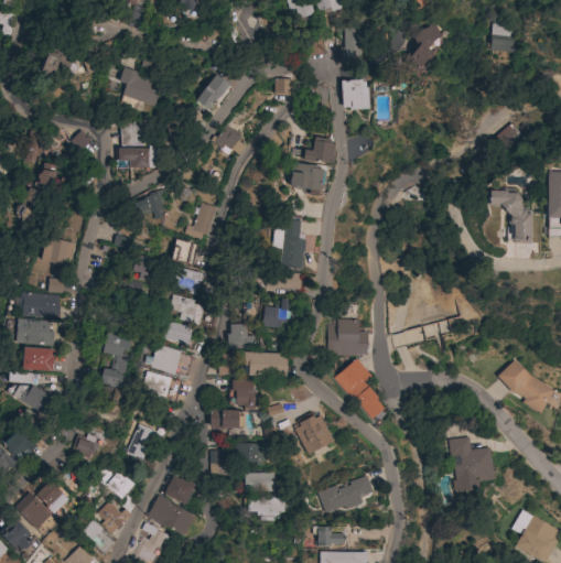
[(197,0),(200,6),(197,7),(200,13),(189,17),(186,15),(181,0),(197,0)]
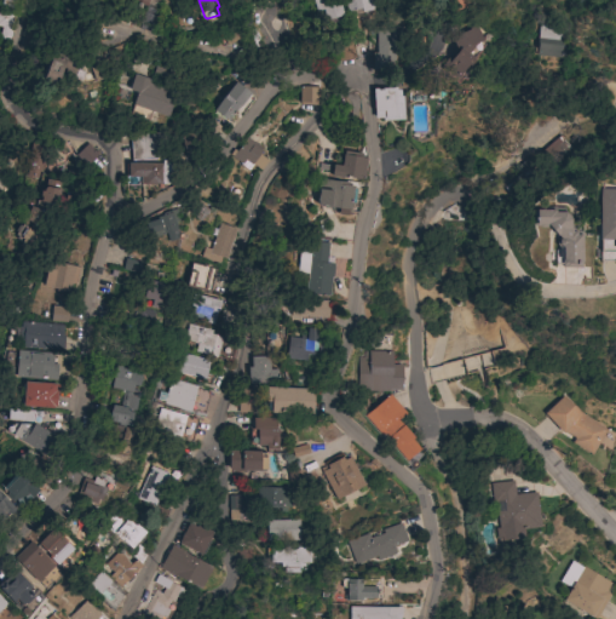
[(322,21),(316,0),(341,0),(346,15),(322,21)]
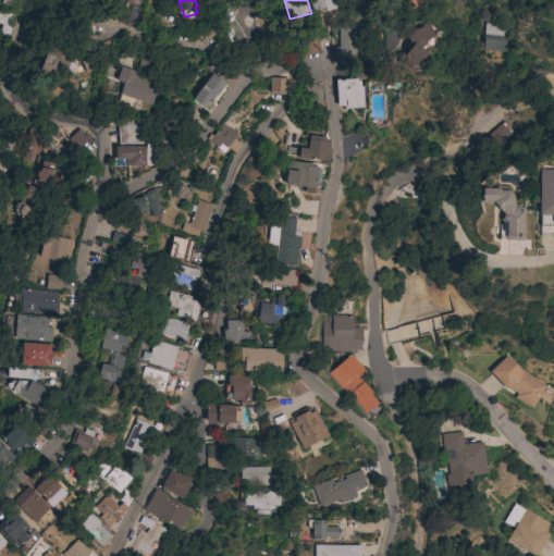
[(336,0),(340,8),(329,11),(328,7),(315,10),(311,0),(336,0)]
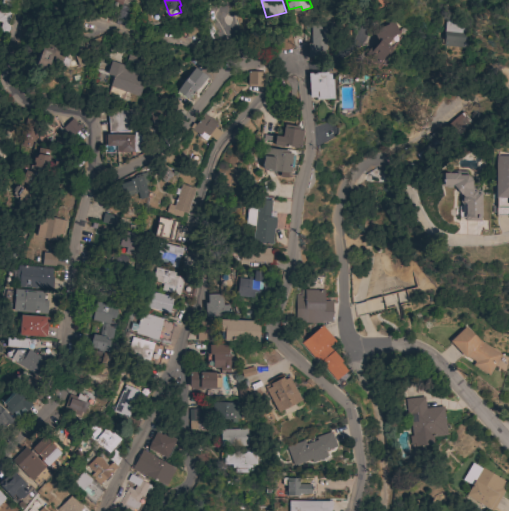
[(389,0),(376,10),(368,0),(389,0)]
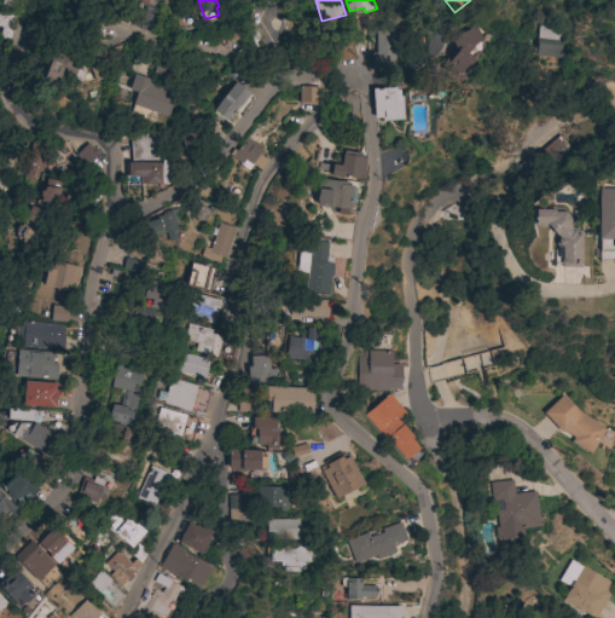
[(285,41),(285,9),(268,9),(268,15),(268,41),(285,41)]
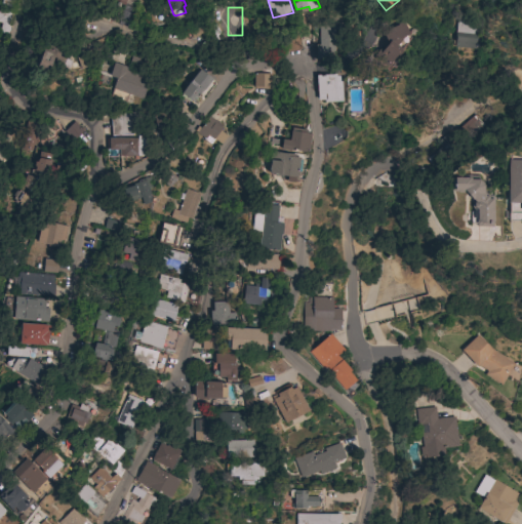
[(3,10),(13,12),(13,23),(14,23),(11,34),(2,31),(4,23),(0,21),(0,12),(1,12),(3,10)]
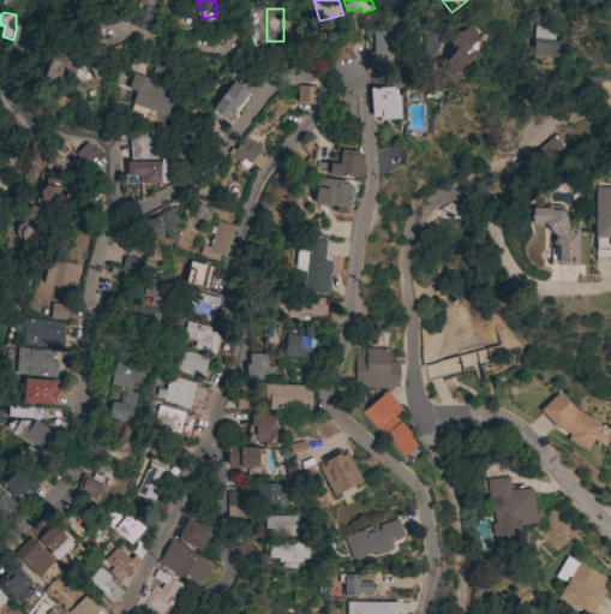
[(228,43),(222,28),(237,22),(243,37),(228,43)]
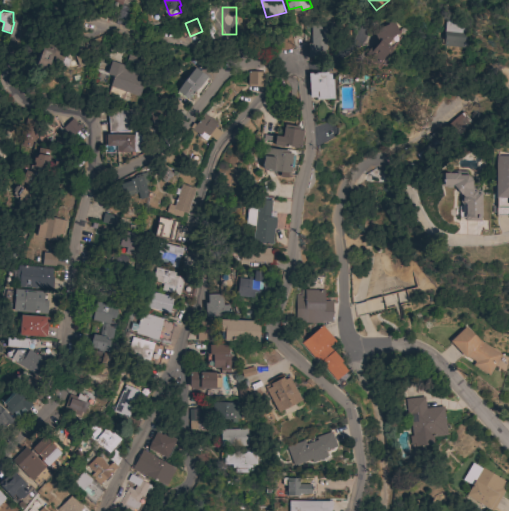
[(468,21),(468,23),(471,23),(470,30),(467,29),(466,47),(446,45),(449,19),(468,21)]
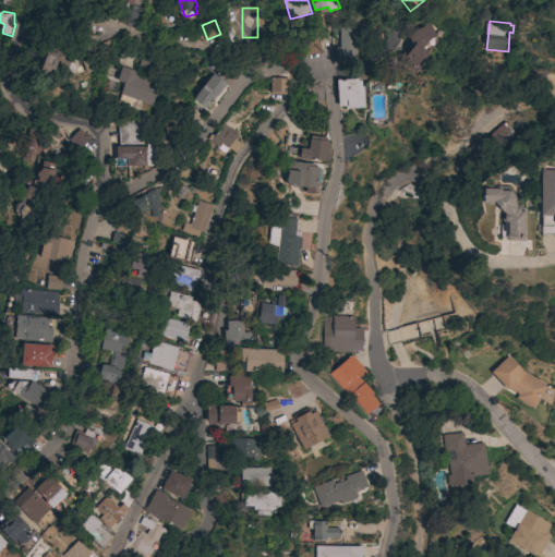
[(411,69),(399,59),(403,53),(406,56),(414,46),(409,33),(425,25),(424,25),(430,23),(430,24),(432,23),(437,36),(431,38),(424,48),(430,51),(424,58),(423,58),(415,68),(411,69)]
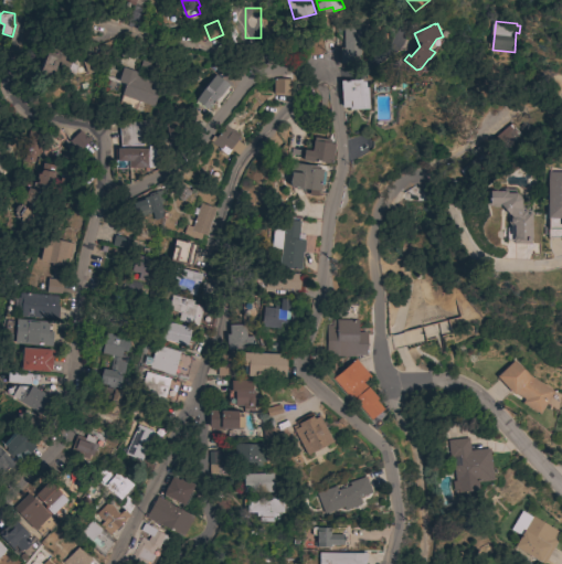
[(347,27),(370,27),(370,50),(363,50),(362,63),(342,63),(342,48),(347,48),(347,27)]
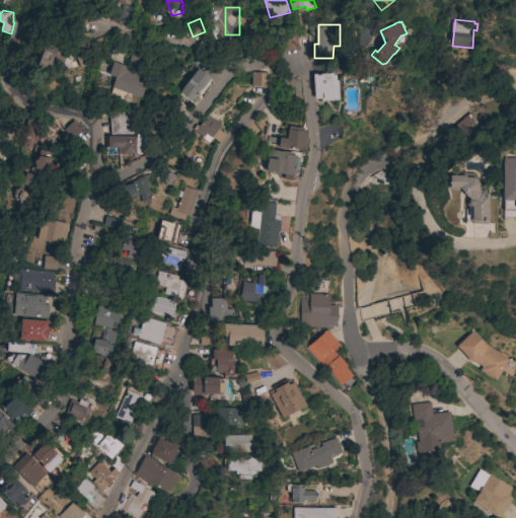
[(288,51),(285,38),(298,34),(301,48),(288,51)]
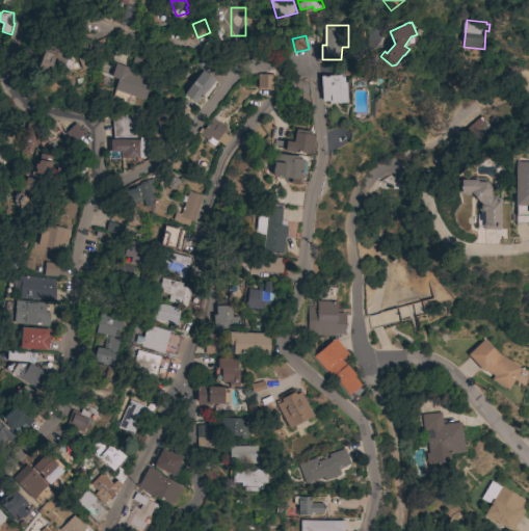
[(35,67),(45,42),(70,52),(64,63),(69,65),(65,73),(59,71),(57,77),(37,69),(37,68),(35,67)]
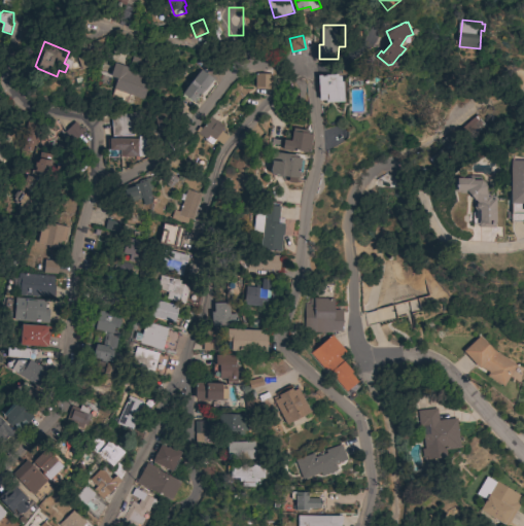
[(132,94),(129,102),(115,97),(118,89),(116,89),(119,78),(112,76),(117,62),(126,65),(125,68),(153,78),(146,99),(132,94)]
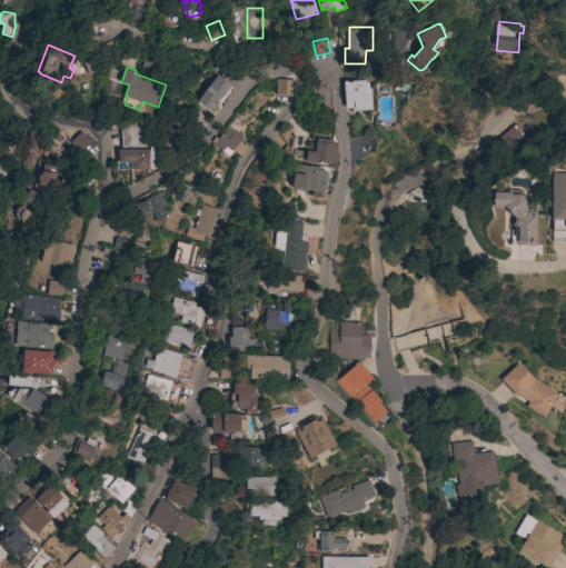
[(211,110),(200,101),(209,90),(208,88),(219,73),(232,85),(211,110)]
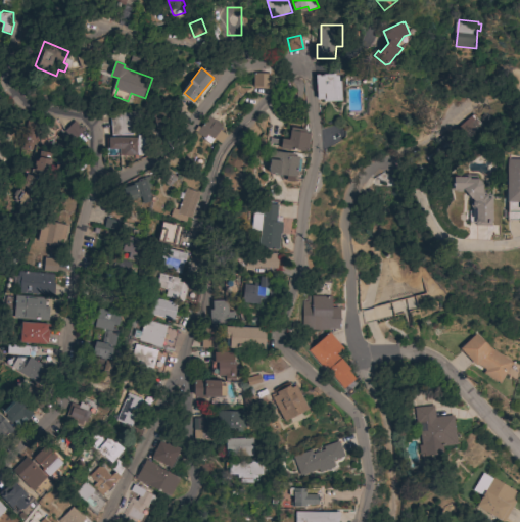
[(273,73),(272,88),(254,87),(255,72),(273,73)]
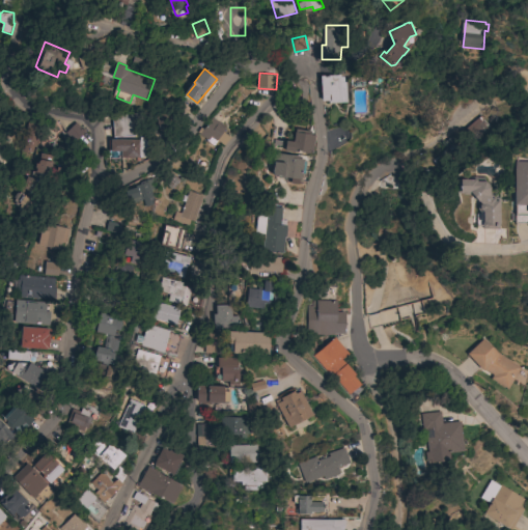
[(322,75),(342,74),(342,76),(345,76),(345,82),(348,82),(349,102),(330,103),(330,101),(324,101),(322,75)]
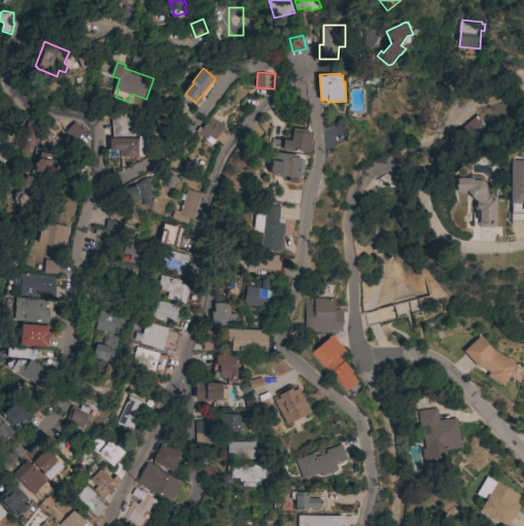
[(289,92),(298,100),(293,105),(295,107),(288,115),(277,105),(289,92)]
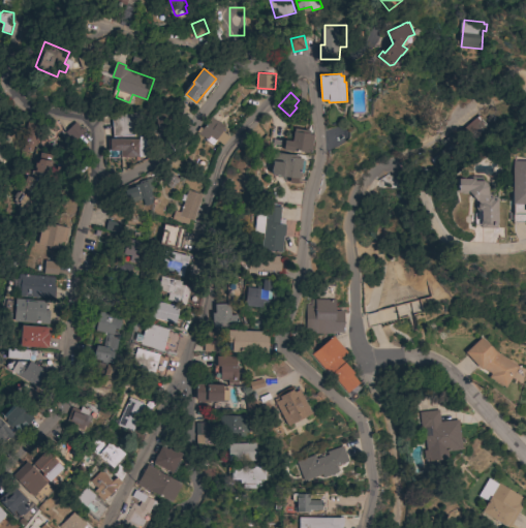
[(160,129),(159,125),(160,121),(161,117),(165,110),(176,117),(166,130),(164,129),(162,132),(160,129)]
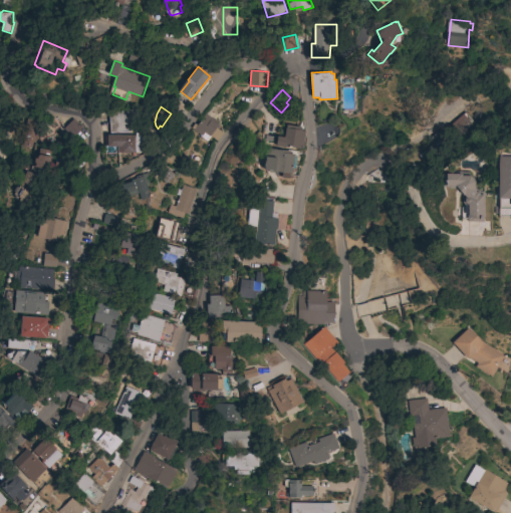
[(111,132),(110,110),(137,108),(138,122),(134,131),(111,133),(111,132)]
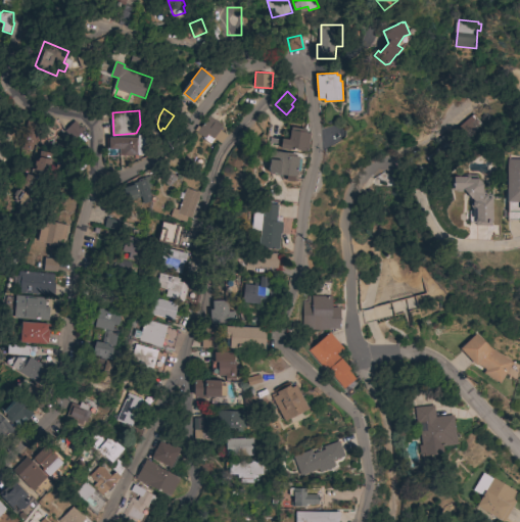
[(462,143),(454,133),(458,130),(457,129),(475,114),(477,117),(478,116),(484,125),(462,143)]
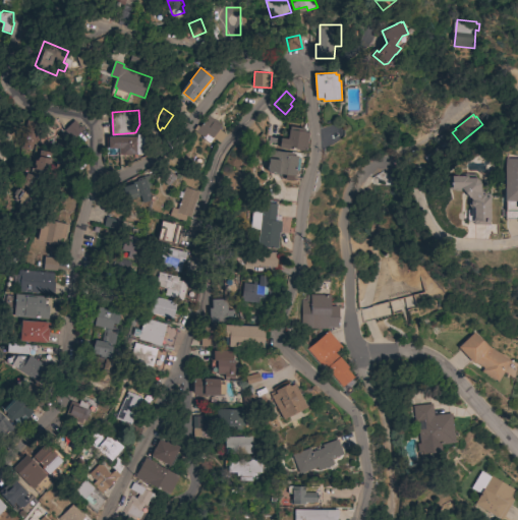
[(222,126),(220,128),(227,134),(221,142),(215,137),(211,142),(194,129),(205,117),(207,119),(210,115),(217,120),(216,122),(222,126)]
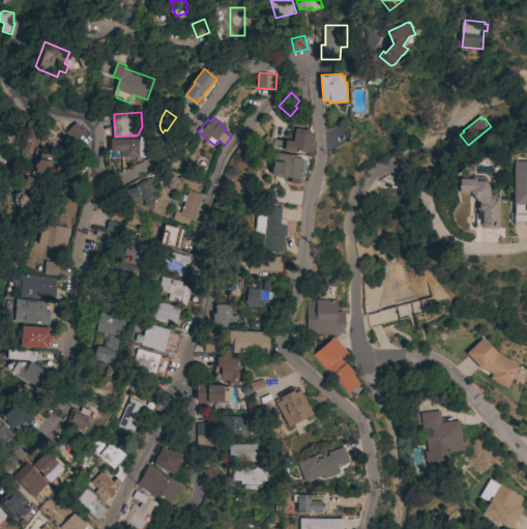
[(41,124),(37,148),(25,146),(29,121),(41,124)]
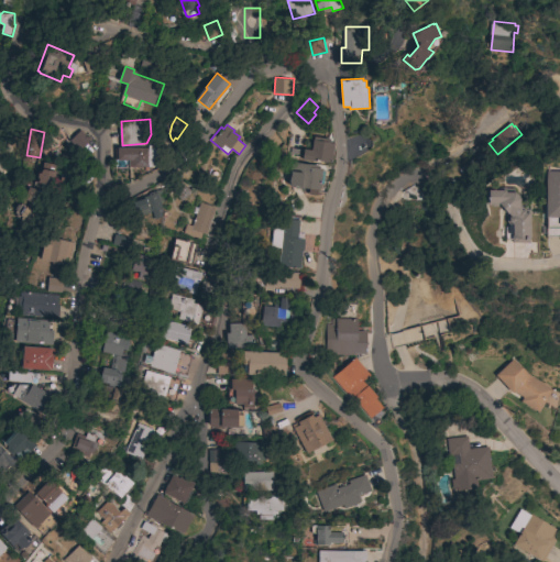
[(92,140),(81,151),(72,140),(83,130),(92,140)]
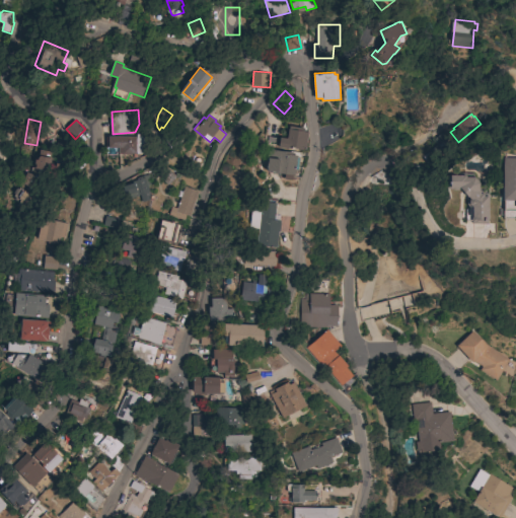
[(307,150),(289,147),(289,149),(280,147),(281,137),(288,138),(289,129),(290,129),(291,126),(305,128),(305,131),(307,131),(307,132),(310,133),(307,150)]
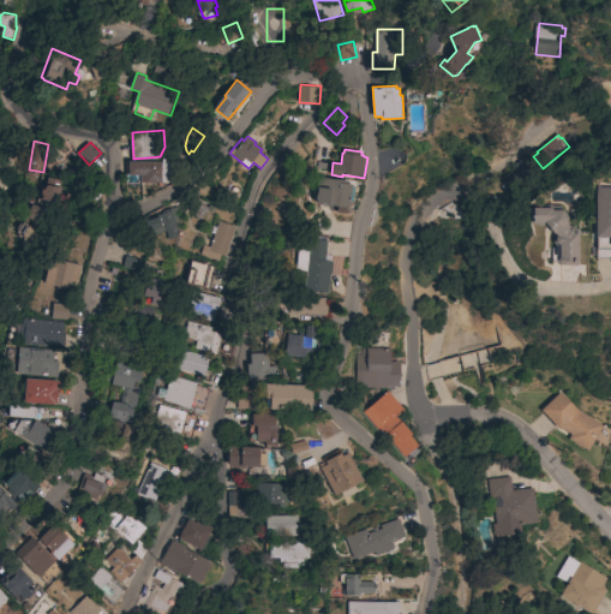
[(174,160),(174,183),(142,183),(142,182),(142,176),(129,176),(129,174),(127,174),(127,162),(130,162),(130,161),(165,161),(165,159),(174,159),(174,160)]
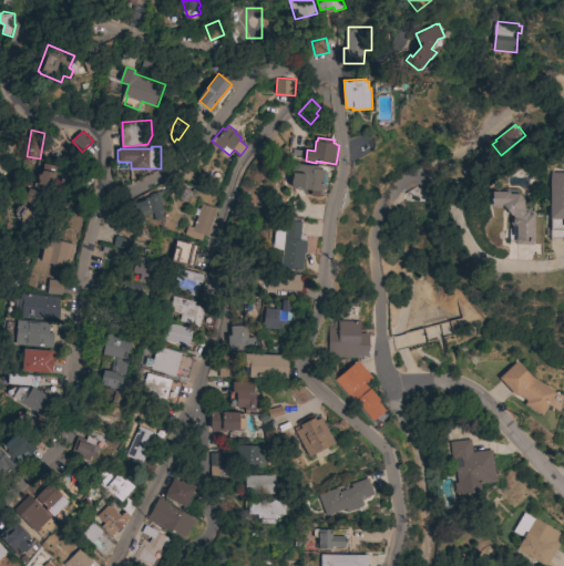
[(321,166),(320,168),(326,170),(326,172),(329,172),(327,185),(324,185),(322,192),(321,191),(320,195),(313,194),(313,191),(298,188),(298,187),(294,186),(293,183),(294,173),(293,173),(295,164),(297,165),(298,163),(321,166)]
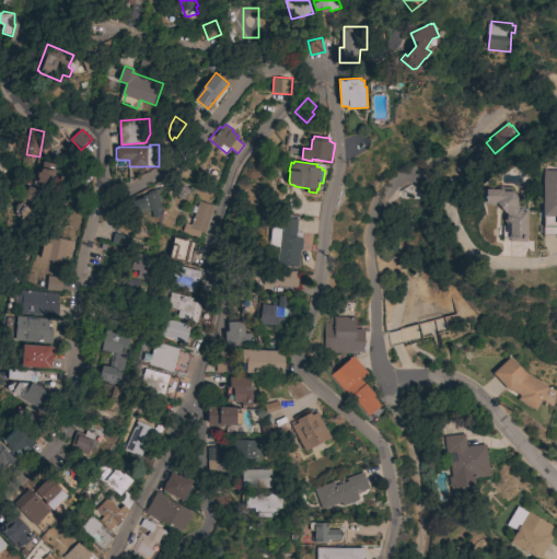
[(31,186),(33,186),(35,179),(42,182),(46,167),(56,171),(43,210),(30,206),(32,200),(26,198),(31,186)]
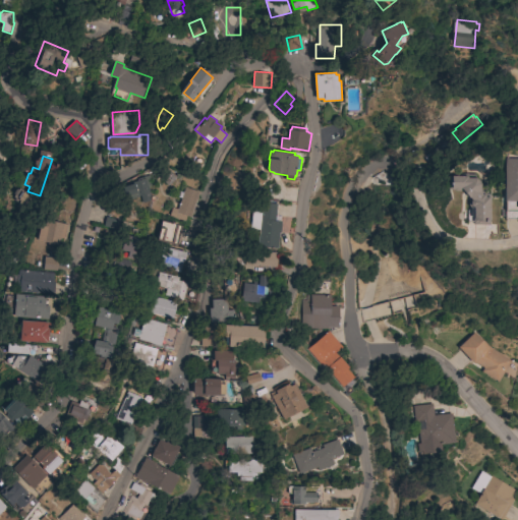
[(517,200),(506,199),(508,158),(517,158),(517,200)]
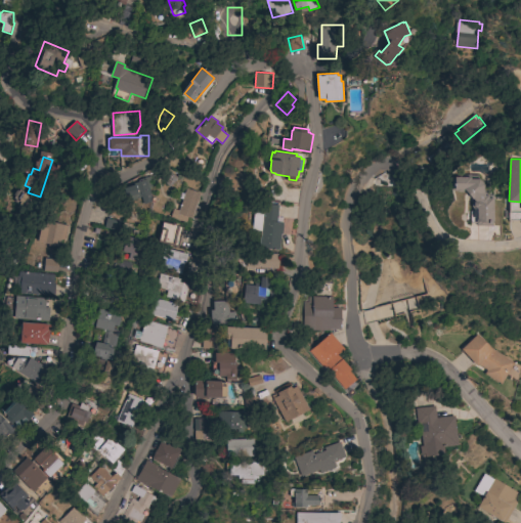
[(170,169),(179,177),(171,186),(162,177),(170,169)]
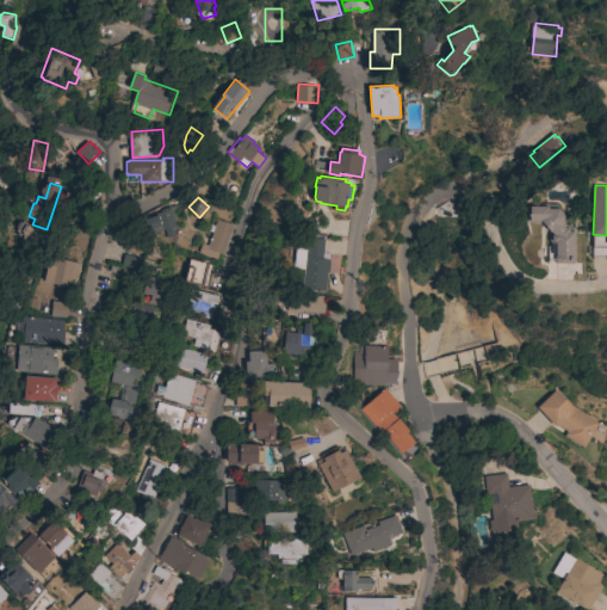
[(179,217),(175,219),(178,226),(177,226),(178,230),(177,230),(178,235),(169,238),(167,229),(165,229),(165,230),(156,233),(152,215),(165,211),(163,209),(178,204),(179,217)]
